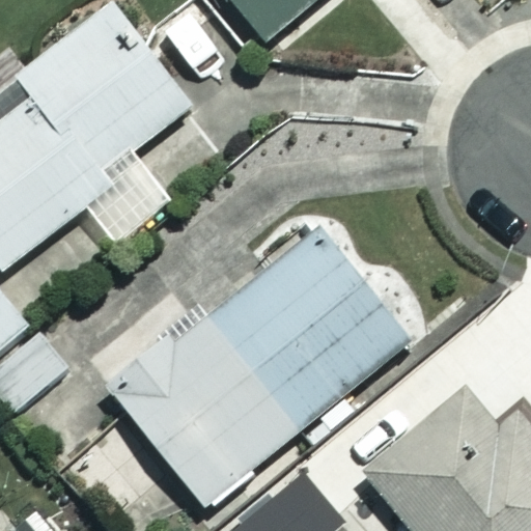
[(317,0),(226,0),(266,46),(317,0)]
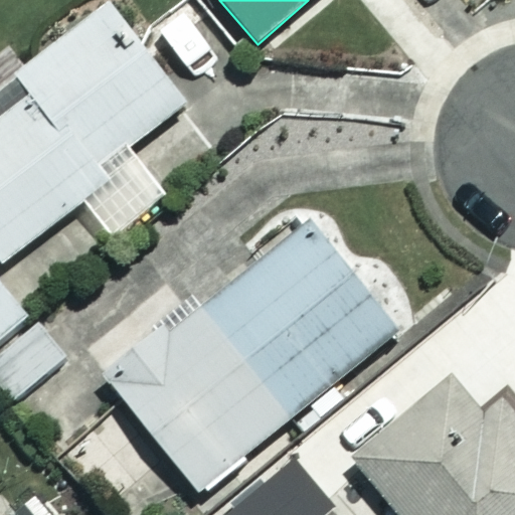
[(0,108),(0,263),(138,162),(127,147),(182,107),(105,2),(7,73),(21,94),(0,108)]
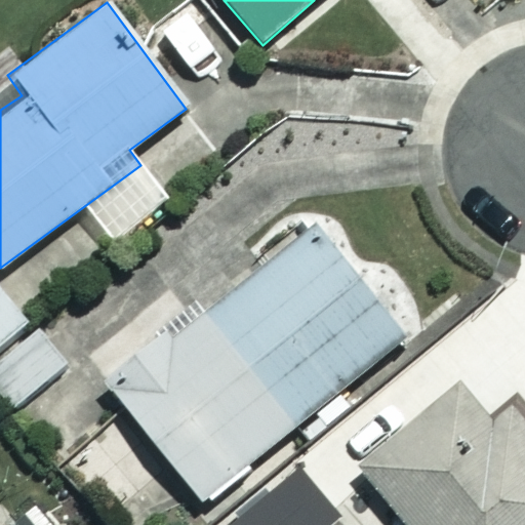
[(205,316),(295,425),(401,335),(311,227),(205,316)]
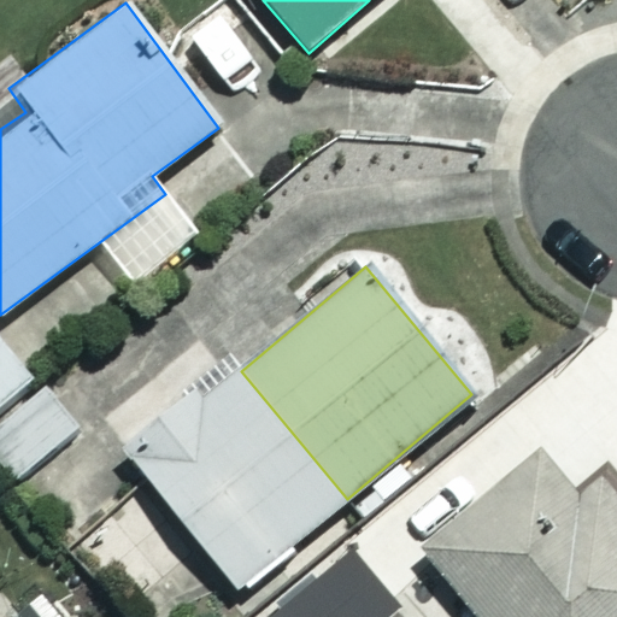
[(0,411),(34,385),(0,342),(0,411)]
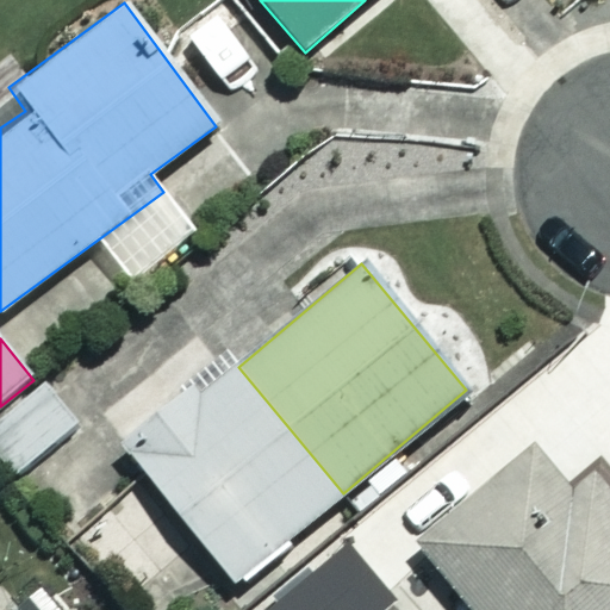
[(343,493),(238,367),(230,356),(122,448),(235,584),(343,493)]
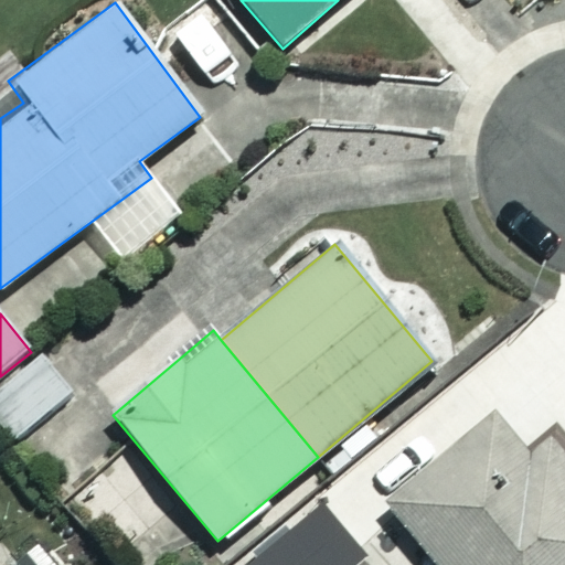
[(75,392),(42,353),(0,390),(0,428),(14,445),(75,392)]
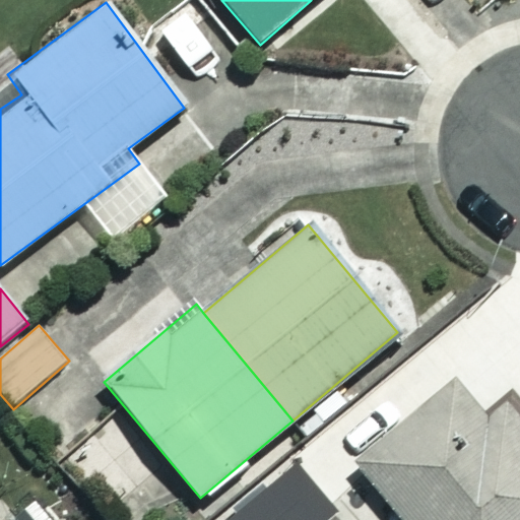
[(481,420),(453,386),(350,470),(391,519),(519,519),(519,407),(511,396),(481,420)]
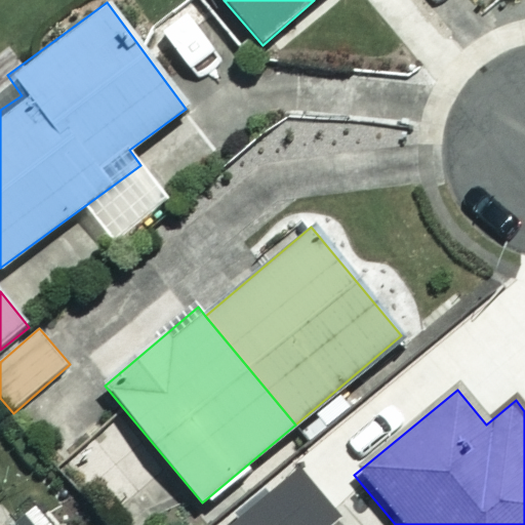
[(208,524),(337,524),(341,522),(292,458),(208,524)]
